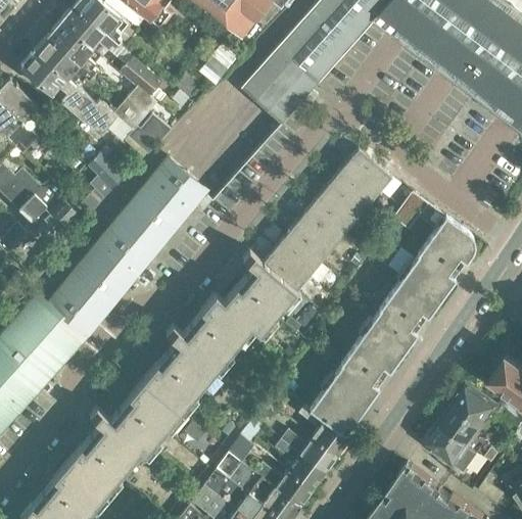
[(0,0),(0,9),(8,0),(0,0)]
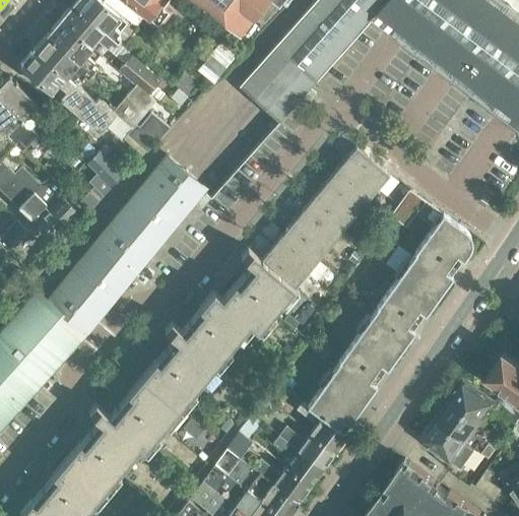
[(122,17),(100,0),(78,0),(74,5),(122,46),(136,29),(129,23),(122,33),(115,26),(122,17)]
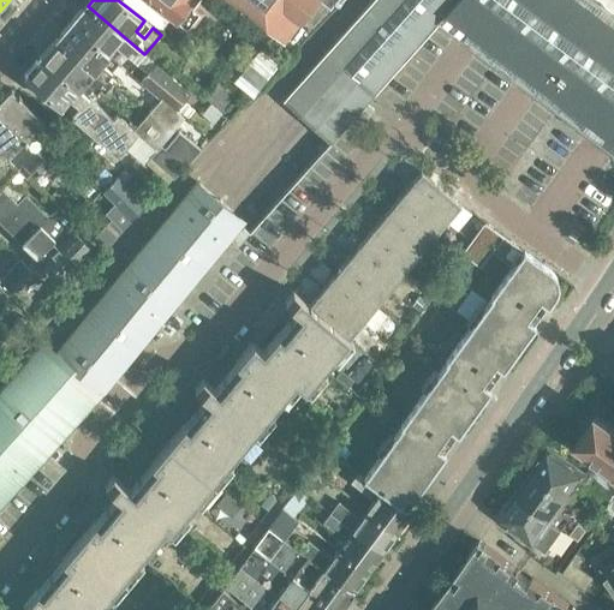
[(143,0),(189,35),(202,18),(195,13),(204,0),(143,0)]
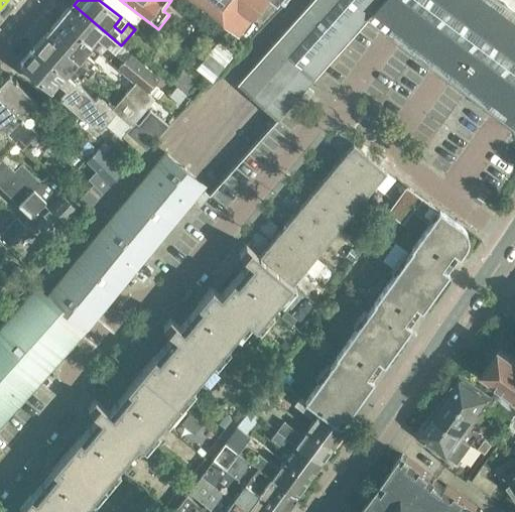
[(186,0),(225,29),(241,39),(253,23),(252,22),(269,1),(277,7),(282,0),(186,0)]
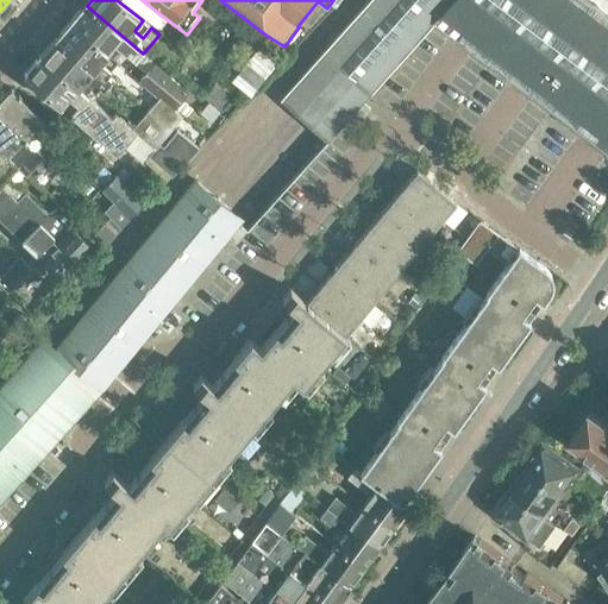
[(325,55),(282,102),(304,121),(328,144),(330,143),(357,112),(371,96),(370,95),(434,24),(501,75),(556,115),(607,155),(607,17),(585,0),(374,0),(325,55)]
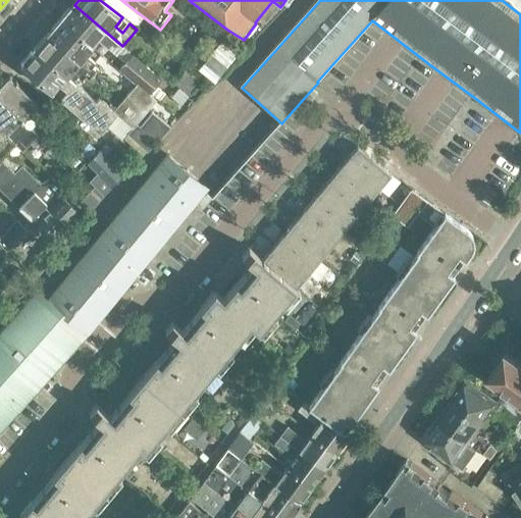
[(74,5),(61,20),(95,48),(101,42),(108,48),(112,43),(119,49),(122,46),(74,5)]
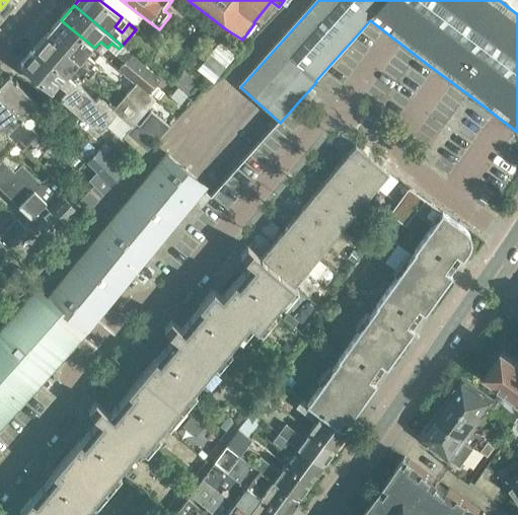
[(96,50),(94,48),(61,20),(49,35),(96,76),(99,73),(92,67),(96,63),(90,58),(96,50)]
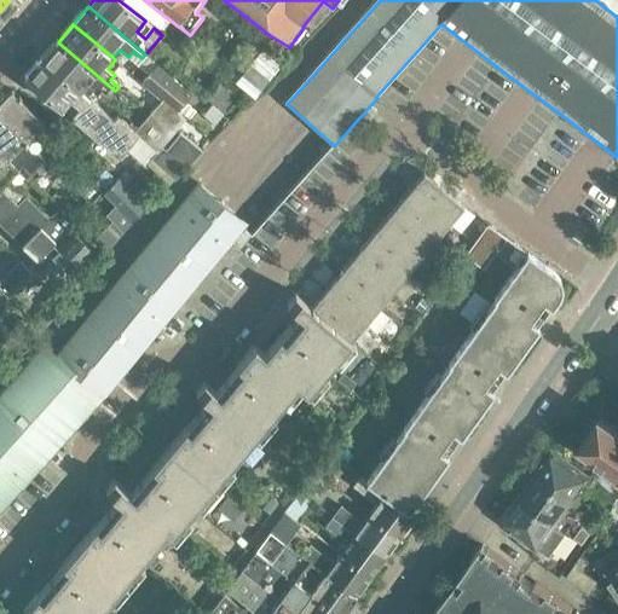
[(115,91),(58,42),(42,61),(92,103),(102,90),(110,96),(115,91)]
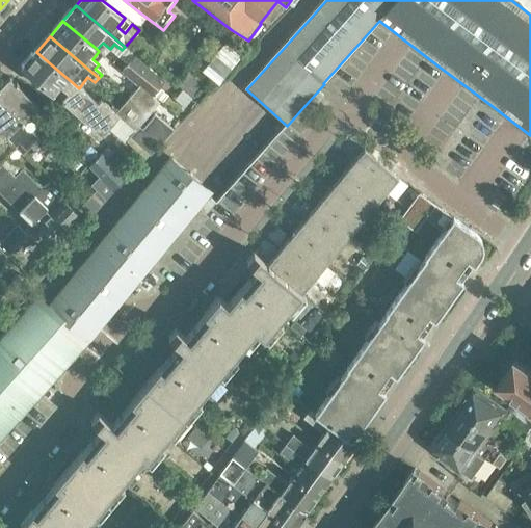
[(217,81),(241,52),(226,40),(202,69),(217,81)]
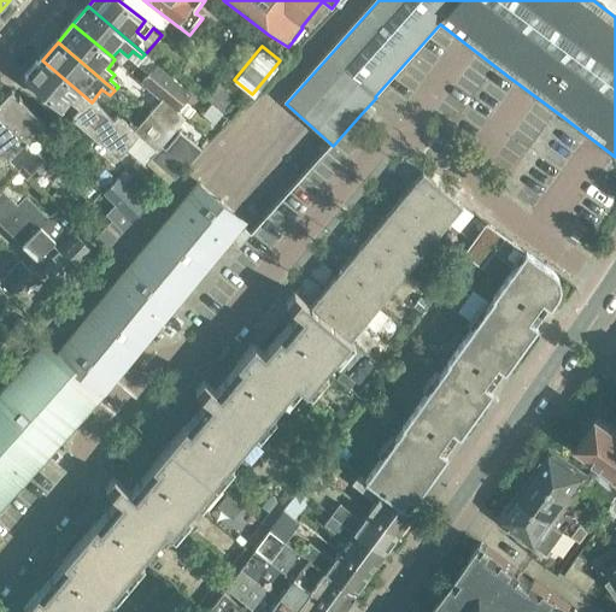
[(92,103),(42,60),(25,80),(63,112),(71,103),(80,111),(71,121),(119,160),(125,152),(138,139),(139,136),(136,134),(118,118),(115,122),(92,103)]
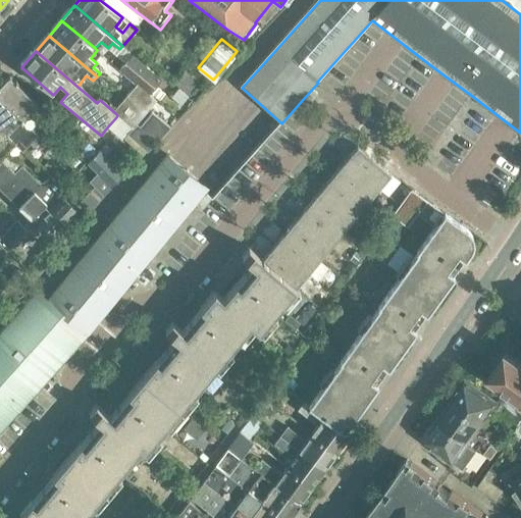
[(138,86),(151,97),(163,83),(133,58),(119,73),(137,88),(138,86)]
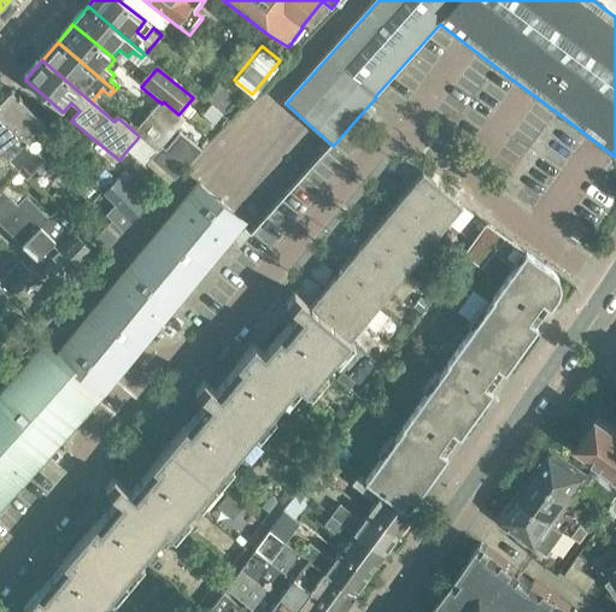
[(209,104),(226,117),(228,119),(244,99),(222,81),(205,101),(209,104)]
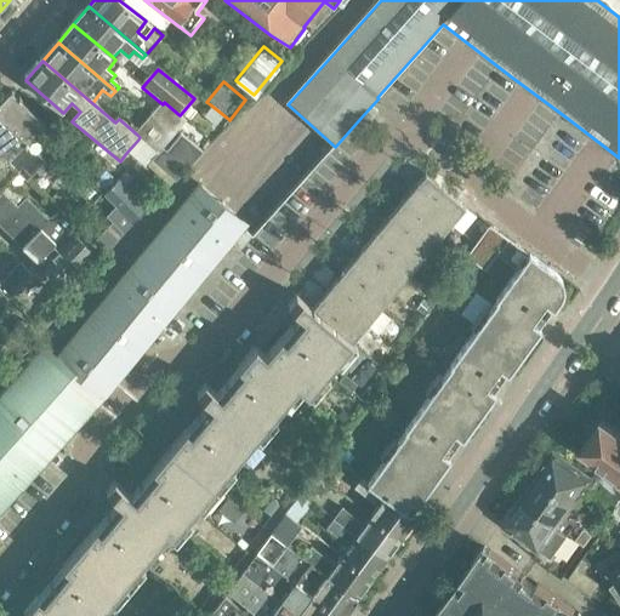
[(56,136),(12,93),(0,106),(0,118),(39,155),(56,136)]
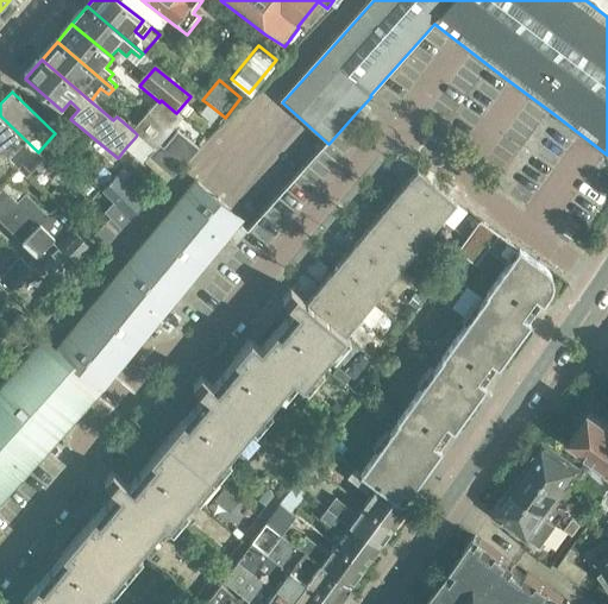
[(185,120),(176,113),(161,100),(160,102),(149,115),(171,134),(185,120)]
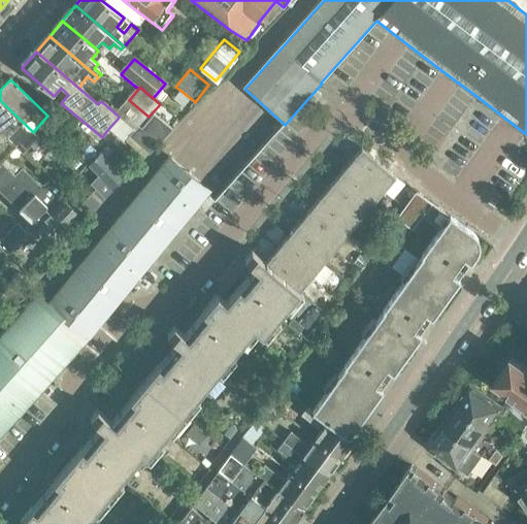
[(193,100),(178,89),(171,97),(175,100),(174,102),(185,110),(193,100)]
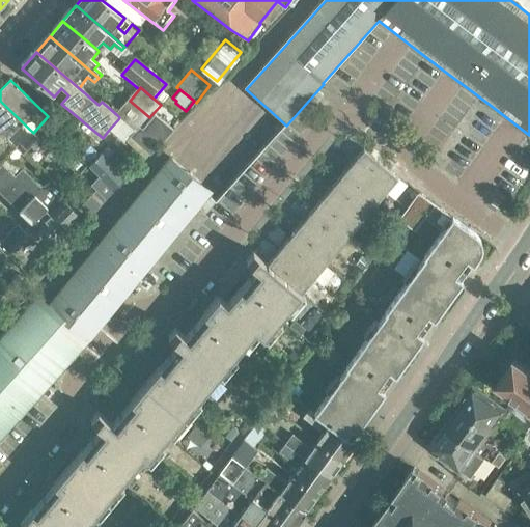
[(33,133),(0,101),(0,132),(18,148),(33,133)]
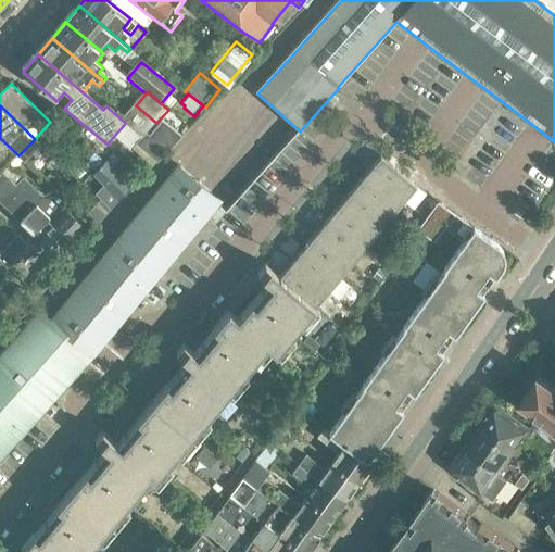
[(136,105),(123,121),(125,123),(124,125),(141,139),(142,140),(147,135),(156,123),(136,105)]
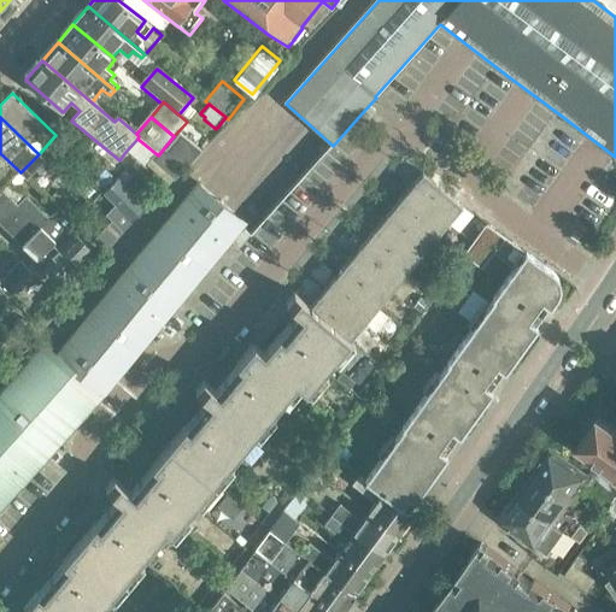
[(157,154),(152,162),(174,181),(176,183),(203,153),(201,153),(200,152),(181,135),(166,152),(163,149),(158,156),(157,154)]
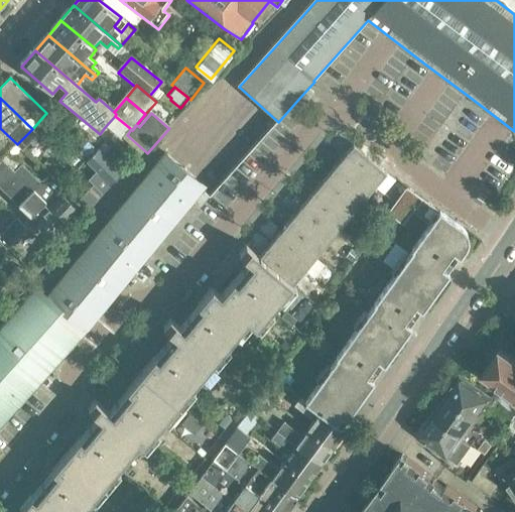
[(17,144),(0,128),(0,159),(1,161),(8,154),(17,144)]
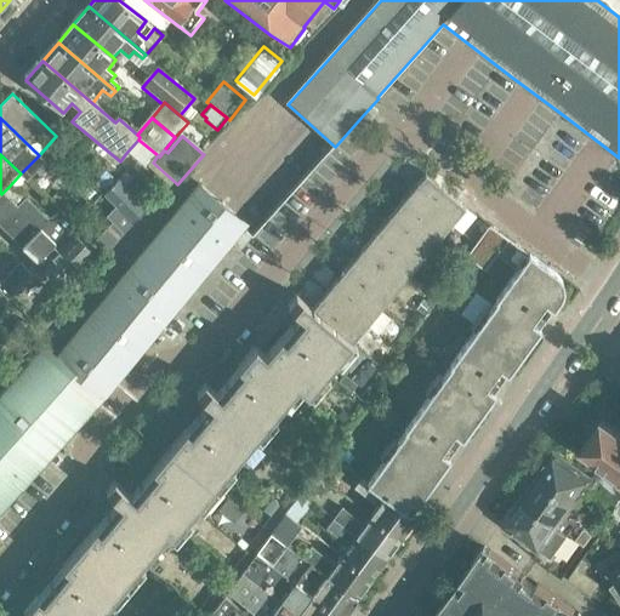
[(108,194),(118,184),(106,172),(96,182),(108,194)]
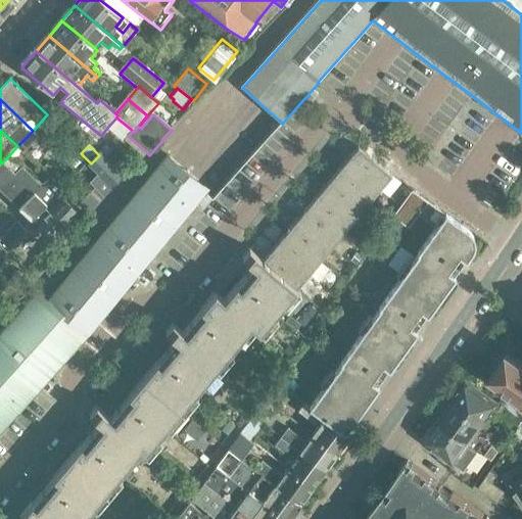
[(295,294),(392,178),(359,149),(264,263),(250,251),(246,255),(261,266),(295,294)]
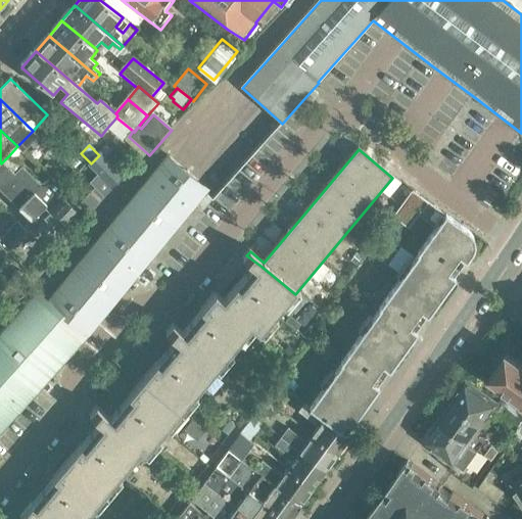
[(101,153),(99,155),(91,163),(88,167),(94,174),(98,177),(112,191),(126,178),(101,153)]
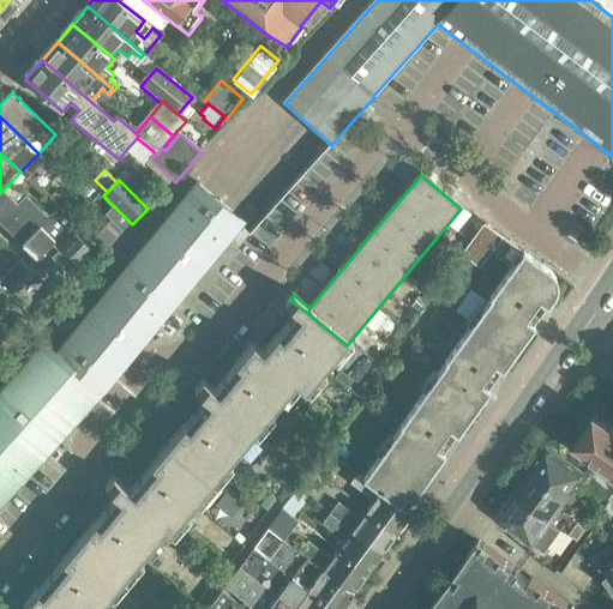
[(10,184),(1,192),(55,243),(60,239),(64,243),(76,233),(71,229),(76,225),(60,210),(48,221),(10,184)]
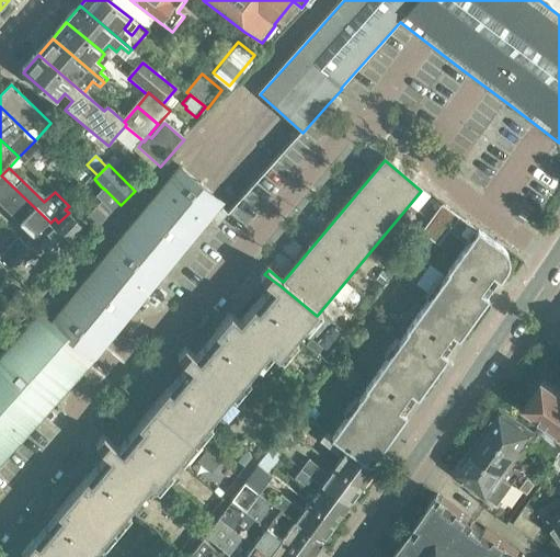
[(0,467),(34,431),(95,361),(224,205),(203,189),(180,170),(53,325),(47,320),(41,315),(0,360),(0,467)]
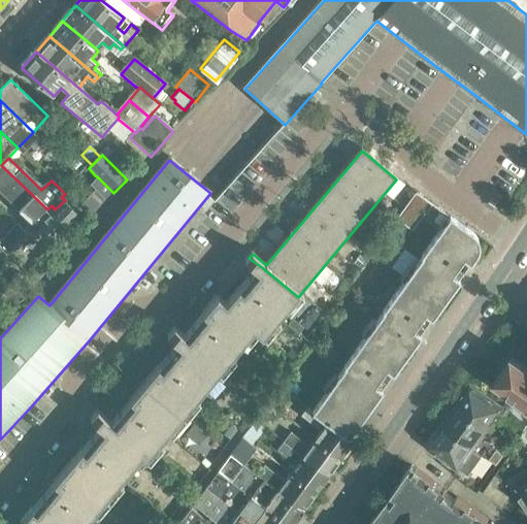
[(1,165),(0,166),(0,193),(20,213),(36,228),(36,229),(53,244),(79,216),(64,201),(65,200),(55,209),(52,205),(47,209),(1,165)]
